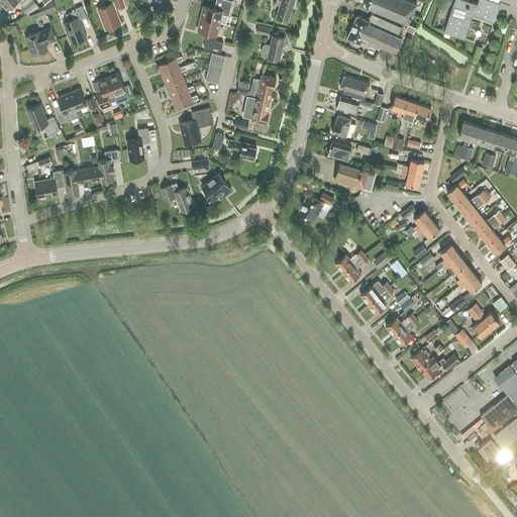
[(27,0),(0,0),(0,1),(6,9),(18,0),(22,5),(27,0)]
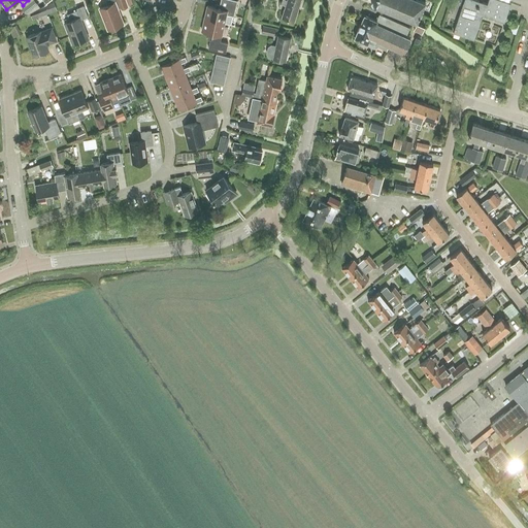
[(34,0),(32,0),(22,9),(26,14),(38,5),(34,0)]
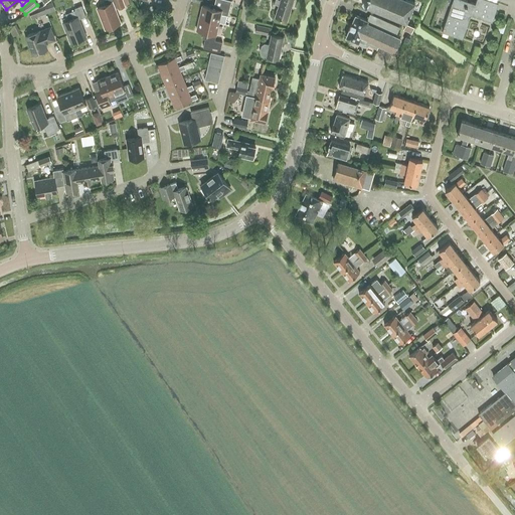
[(103,0),(105,5),(98,8),(107,29),(120,23),(115,9),(118,8),(119,9),(125,6),(125,5),(130,3),(128,0),(103,0)]
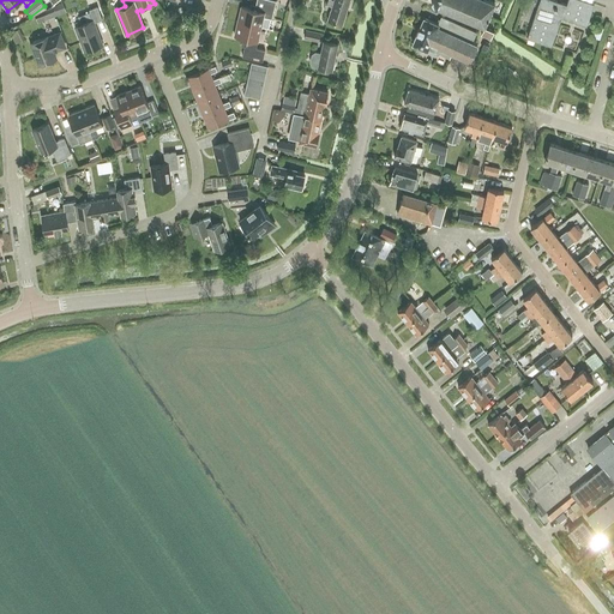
[(257,0),(254,10),(241,7),(238,22),(262,26),(264,17),(272,19),(275,10),(277,0),(275,0),(257,0)]
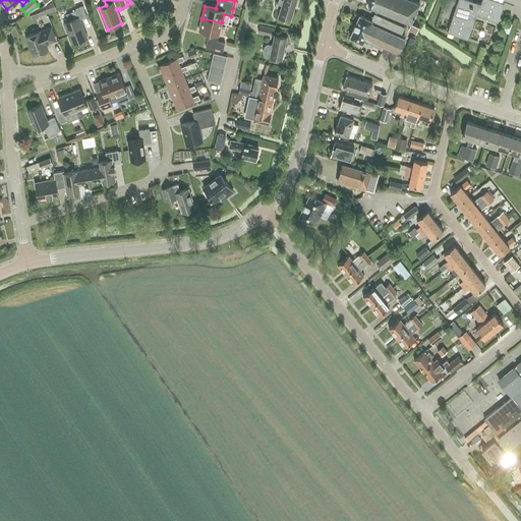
[(290,21),(297,0),(283,0),(284,0),(283,0),(279,0),(278,4),(282,5),(278,17),(290,21)]
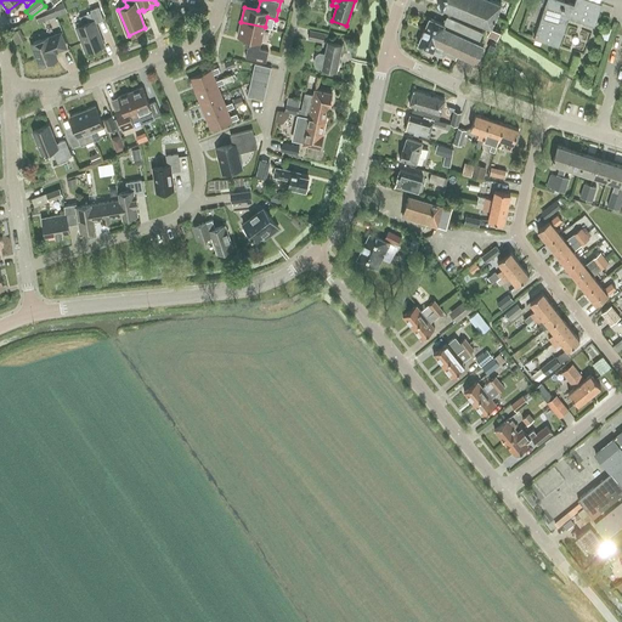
[(439,0),(439,4),(437,4),(437,5),(439,5),(446,7),(446,9),(447,9),(456,11),(454,12),(456,12),(464,15),(464,16),(465,16),(473,18),(473,20),(474,20),(491,27),(495,18),(496,18),(496,17),(498,11),(502,3),(496,0),(439,0)]
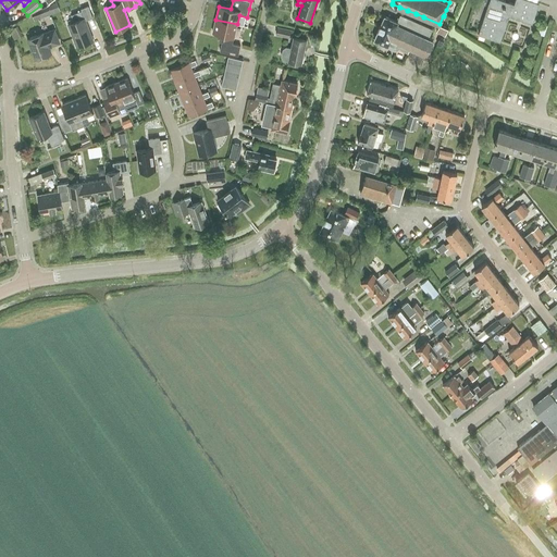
[(539,3),(529,0),(515,0),(515,4),(502,0),(490,0),(479,34),(500,41),(509,16),(532,24),(539,3)]
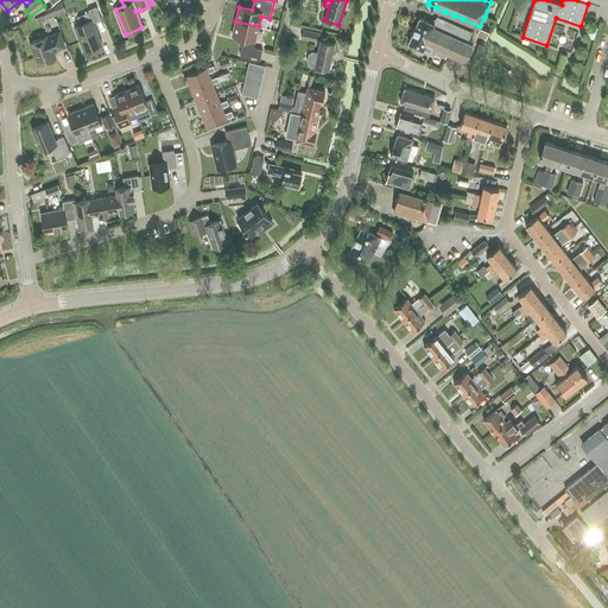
[(52,7),(43,12),(45,20),(56,16),(52,7)]
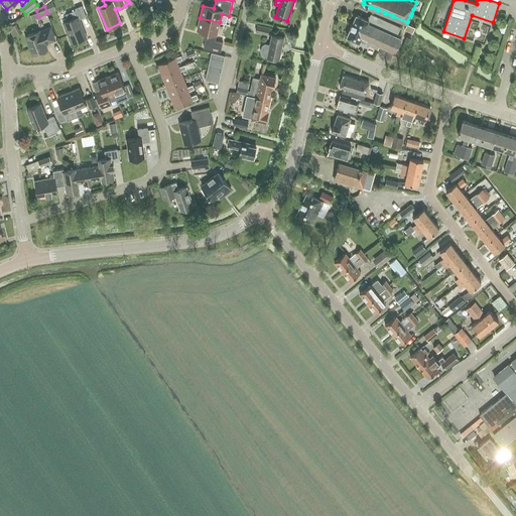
[(86,16),(82,6),(75,8),(76,10),(67,14),(69,20),(63,23),(71,43),(87,37),(80,19),(86,16)]
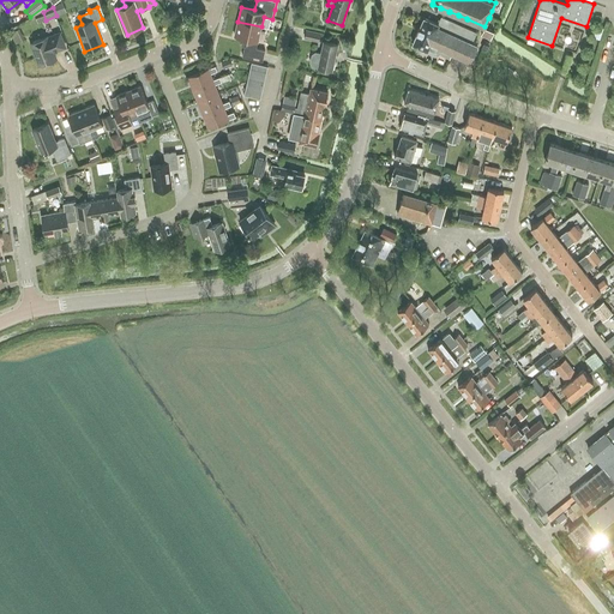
[(476,32),(441,17),(438,24),(439,24),(434,34),(440,37),(437,47),(443,49),(470,61),(477,44),(471,42),(476,32)]
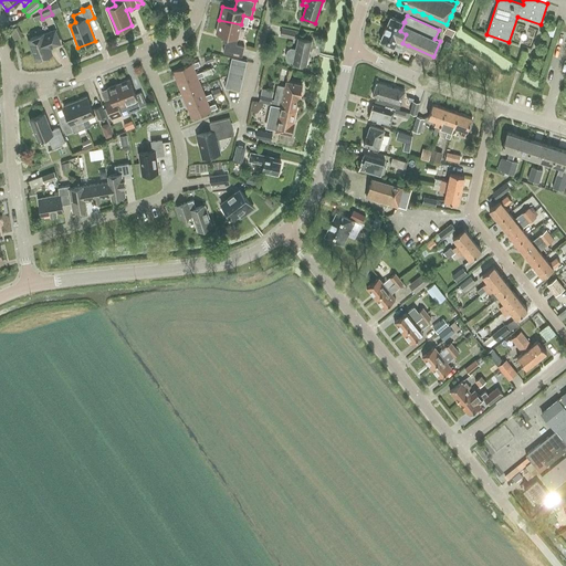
[(404,22),(391,17),(387,25),(386,25),(384,31),(385,31),(380,41),(394,46),(395,45),(406,50),(408,45),(402,43),(406,34),(400,31),(405,22),(404,22)]
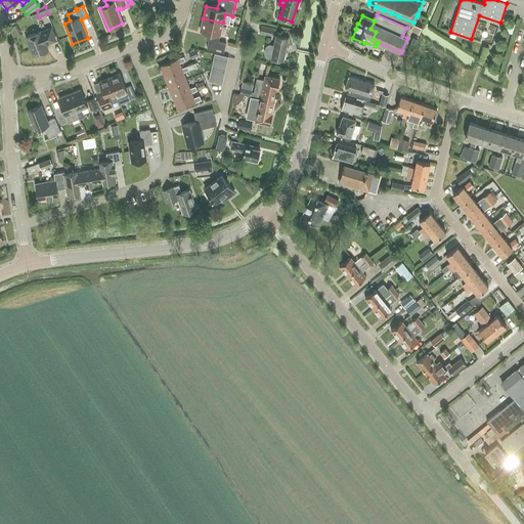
[(223,23),(203,18),(201,31),(212,34),(211,39),(209,39),(207,48),(224,52),(226,43),(218,41),(220,35),(223,23)]
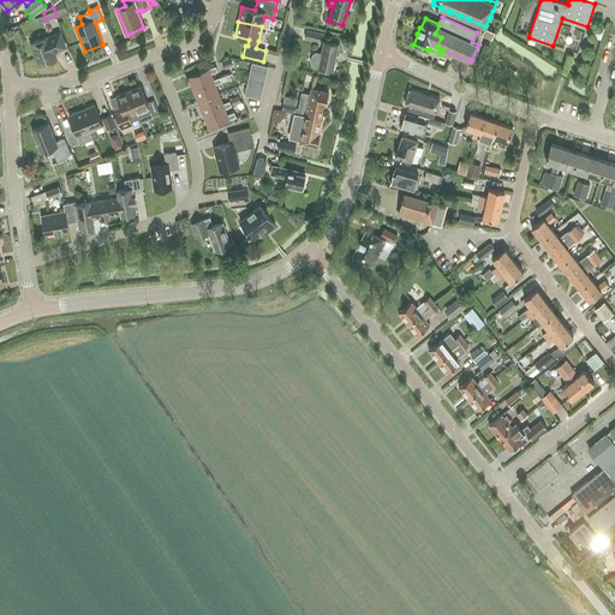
[(495,31),(485,28),(482,36),(491,40),(495,31)]
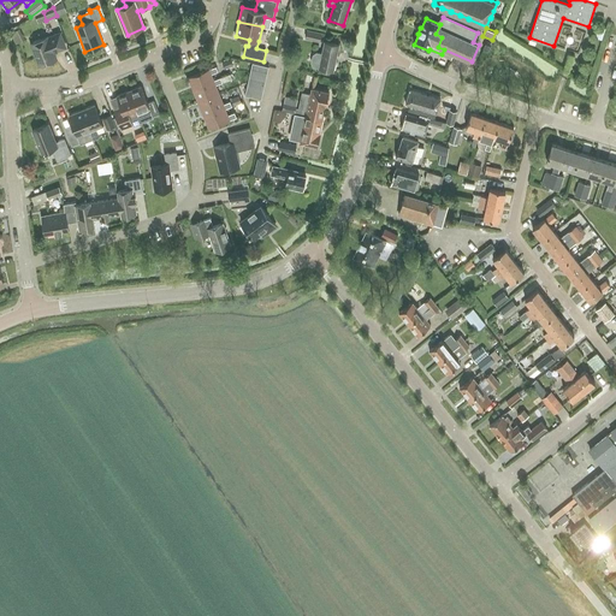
[(323,33),(308,29),(306,39),(320,41),(323,33)]
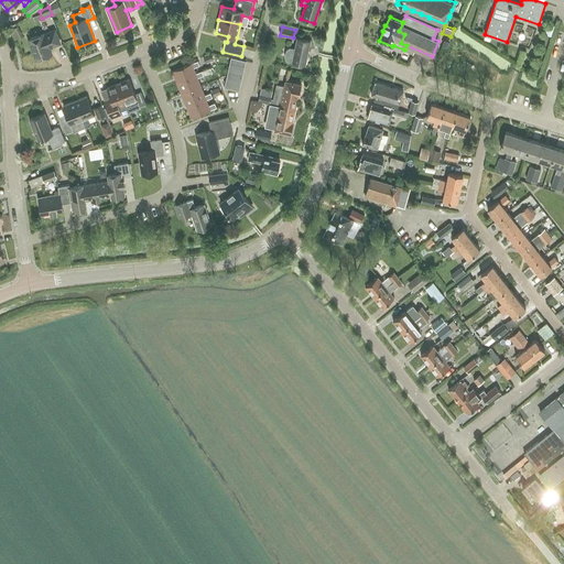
[(50,47),(60,43),(55,30),(44,34),(44,33),(29,40),(36,61),(52,54),(50,47)]
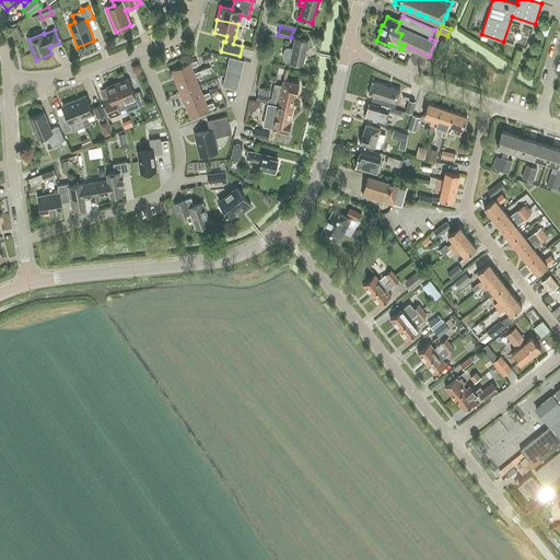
[(308,41),(295,38),(294,44),(293,48),(288,47),(284,49),(282,57),(284,60),(290,61),(303,65),(308,41)]
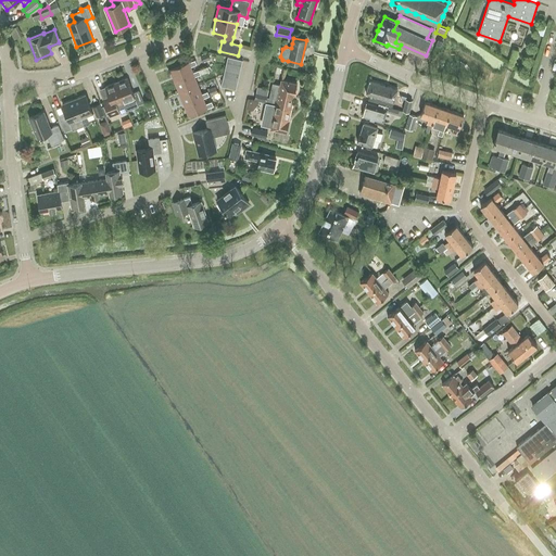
[(228,57),(226,64),(241,67),(242,60),(228,57)]
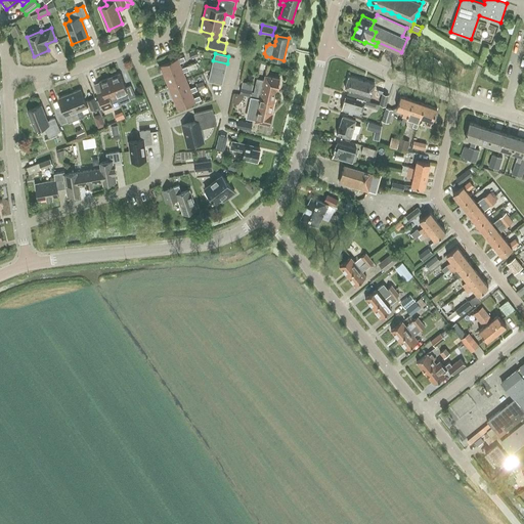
[(160,66),(165,77),(182,70),(182,69),(180,63),(185,60),(184,56),(178,58),(160,66)]
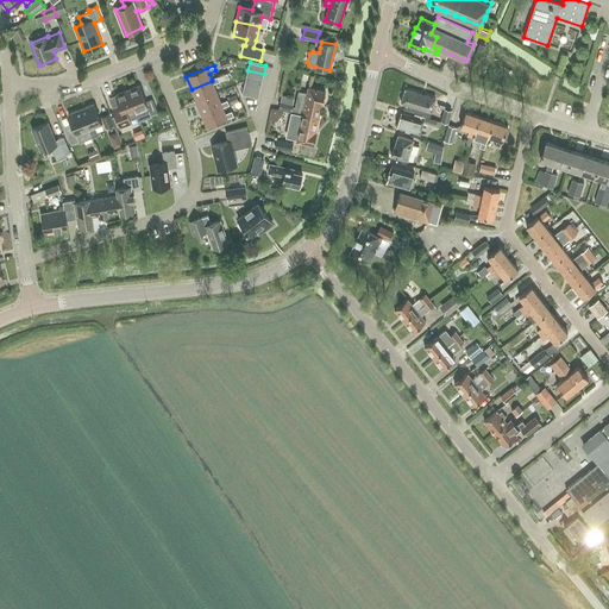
[(246,79),(262,82),(264,74),(248,70),(246,79)]
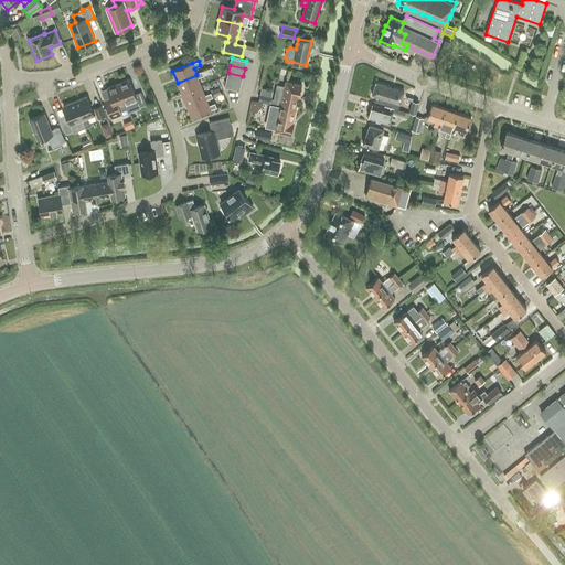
[(196,75),(178,83),(182,95),(201,87),(198,78),(204,76),(202,71),(196,74),(196,75)]
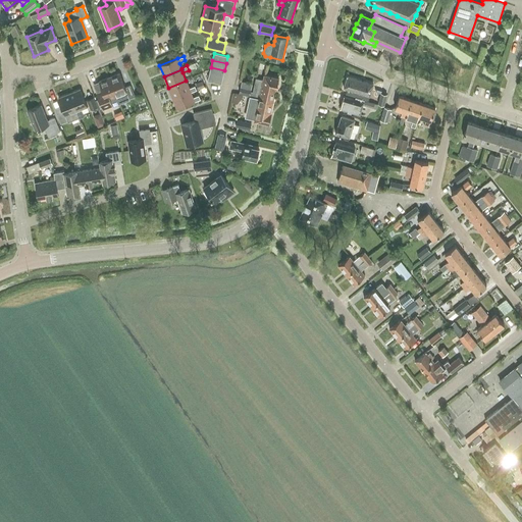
[(223,77),(224,70),(211,67),(209,74),(223,77)]
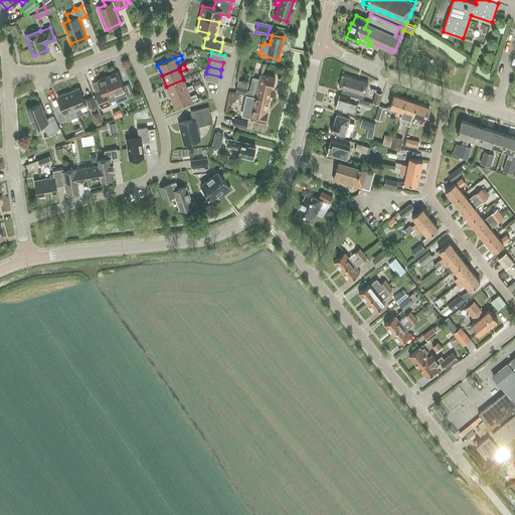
[(118,103),(128,99),(128,98),(134,96),(129,84),(124,87),(118,72),(108,76),(112,86),(115,95),(118,103)]
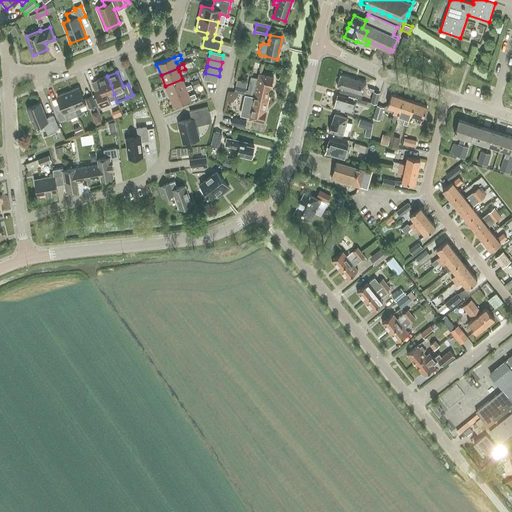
[(217,83),(219,76),(205,73),(203,79),(217,83)]
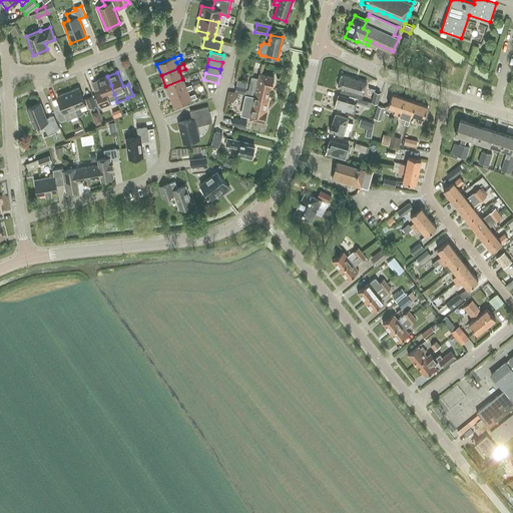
[(251,77),(248,90),(255,92),(254,96),(269,99),(274,77),(260,73),(259,78),(251,77)]
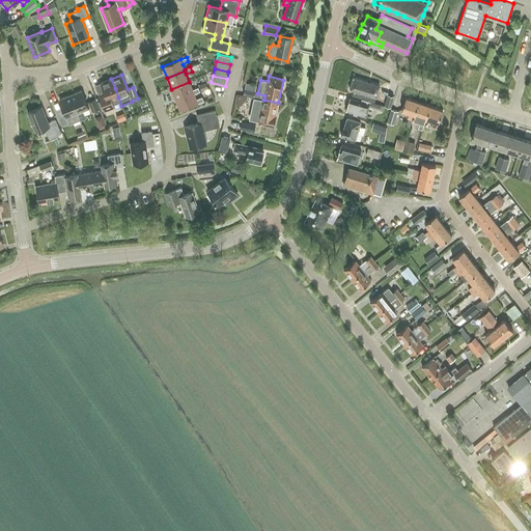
[(376,98),(380,85),(354,78),(350,90),(354,91),(352,95),(374,103),(375,98),(376,98)]
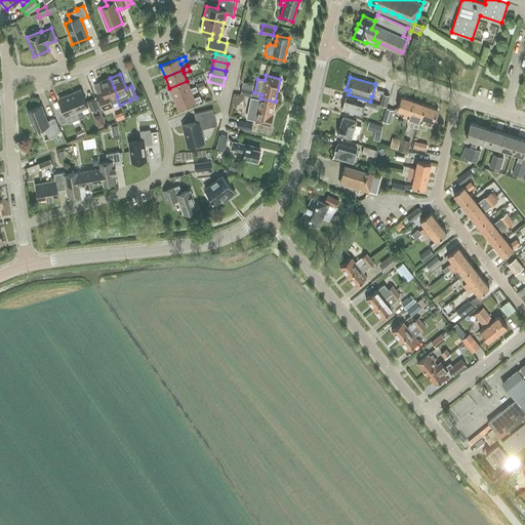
[(97,93),(104,110),(113,106),(114,107),(120,105),(117,96),(114,87),(110,78),(99,82),(103,91),(97,93)]
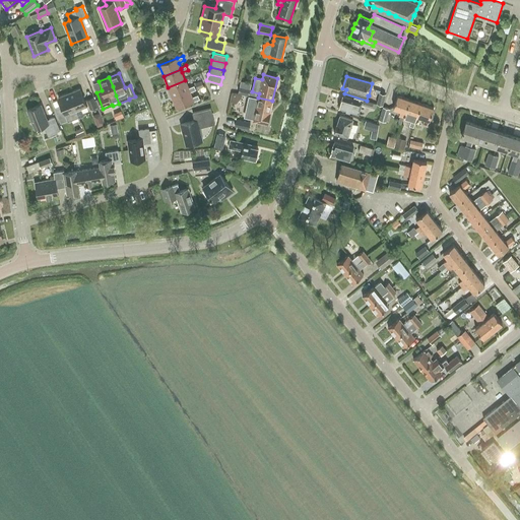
[(185,80),(168,87),(172,98),(190,90),(190,92),(196,89),(194,85),(189,88),(185,80)]
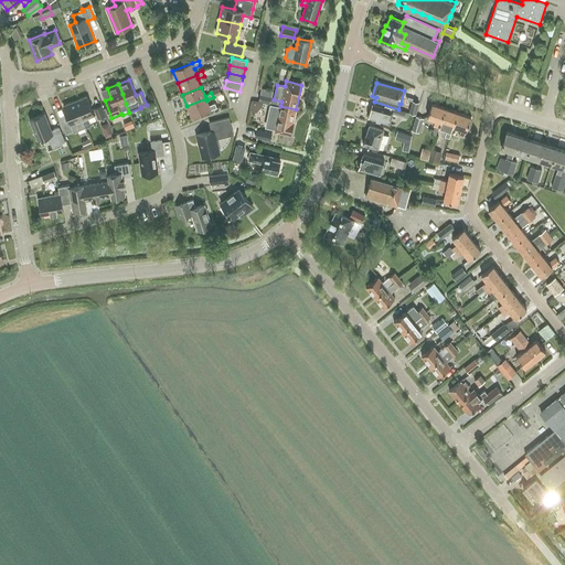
[(215,96),(222,94),(219,87),(212,91),(215,96)]
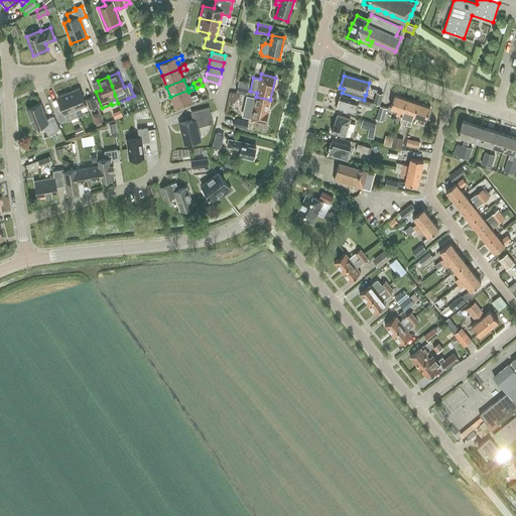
[(250,83),(239,81),(236,93),(247,95),(250,83)]
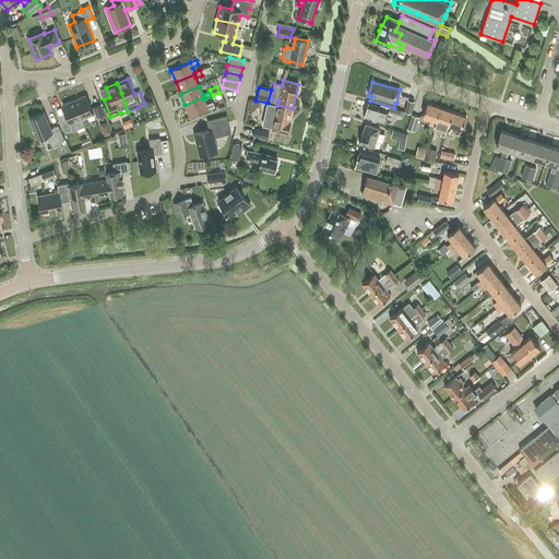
[(74,99),(85,127),(91,123),(87,117),(94,115),(86,95),(74,99)]
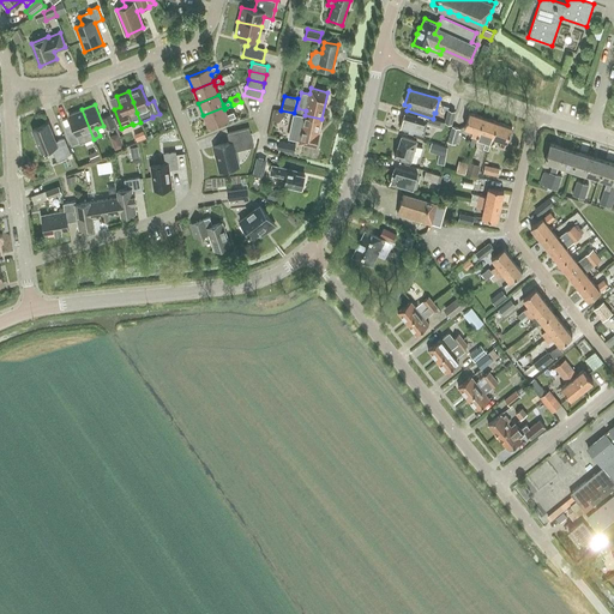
[(227,115),(224,109),(224,107),(203,115),(209,128),(229,120),(236,118),(234,112),(227,115)]
